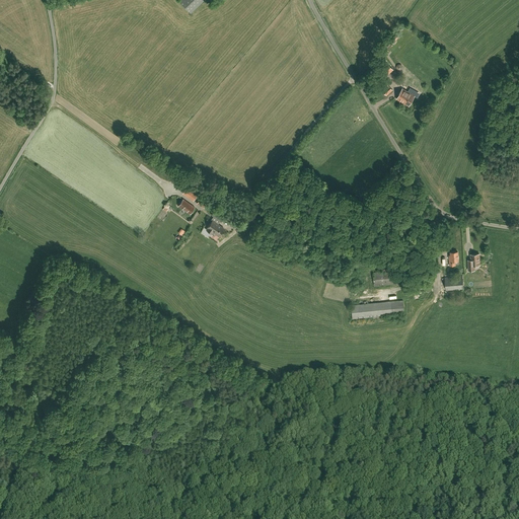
[(191,12),(203,1),(203,0),(179,0),(179,1),(191,12)]
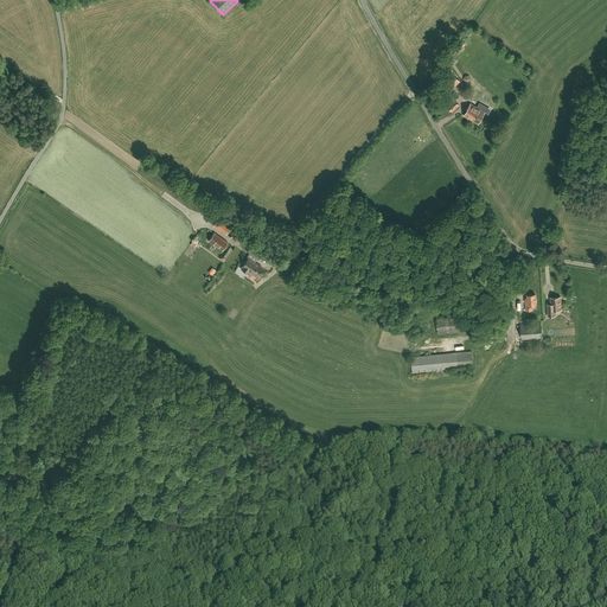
[(447,69),(455,59),(449,55),(441,64),(447,69)]
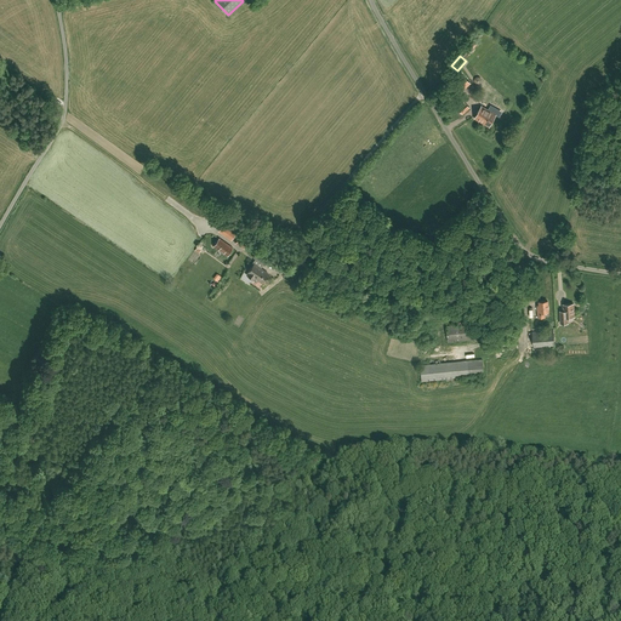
[(453,83),(460,90),(468,81),(461,74),(453,83)]
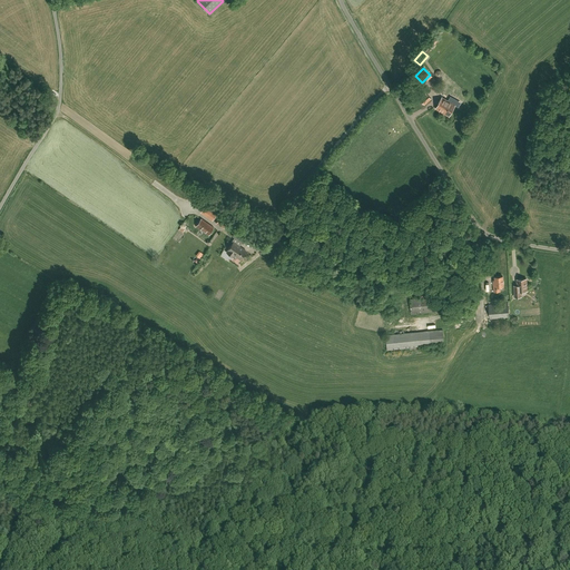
[(431,98),(426,94),(424,90),(418,97),(424,105),(431,98)]
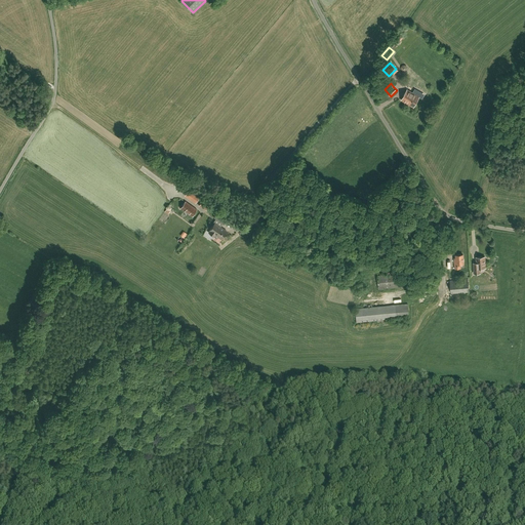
[(401,99),(413,107),(419,96),(407,89),(401,99)]
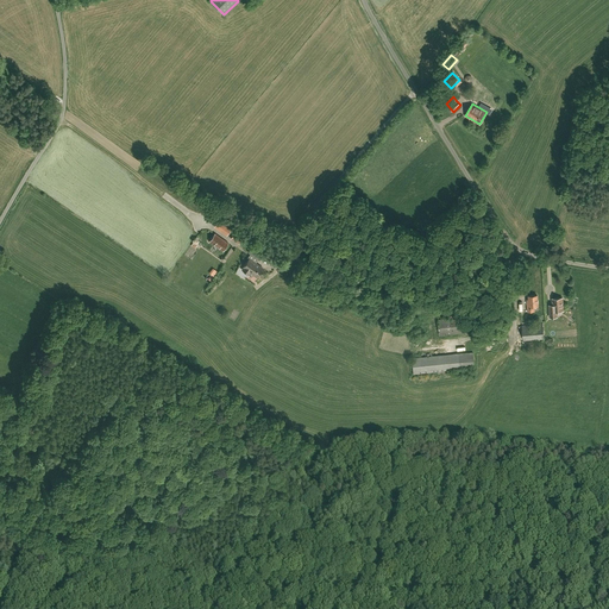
[(224,224),(219,230),(227,236),(231,228),(224,224)]
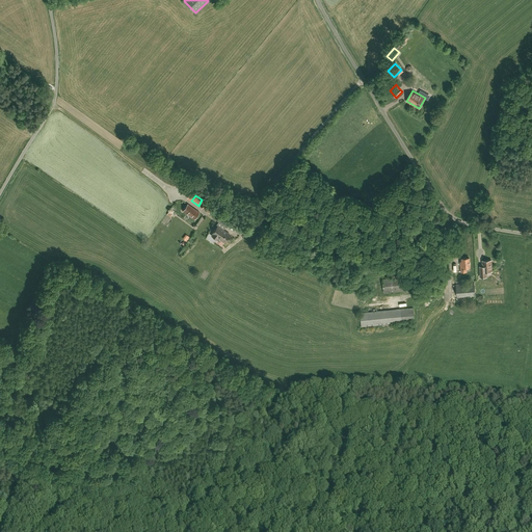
[(202,208),(209,212),(213,207),(206,202),(202,208)]
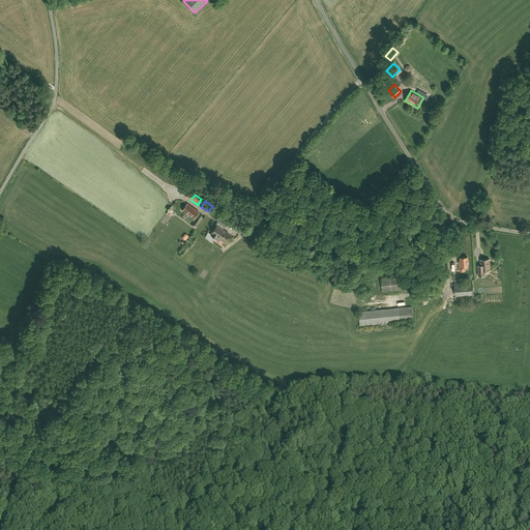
[(187,203),(182,209),(194,218),(199,211),(187,203)]
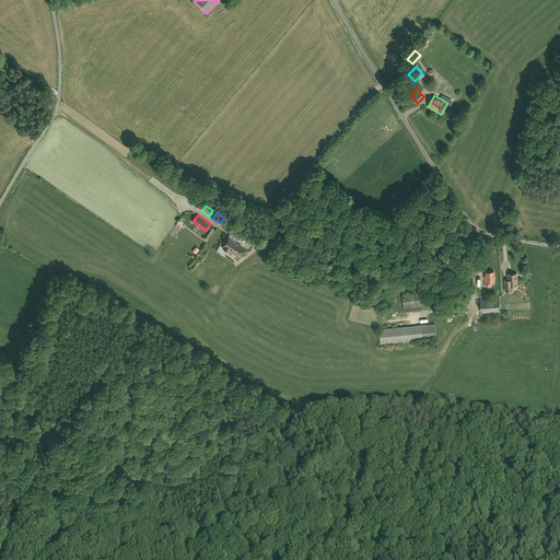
[(233,226),(229,232),(237,238),(238,238),(243,233),(233,226)]
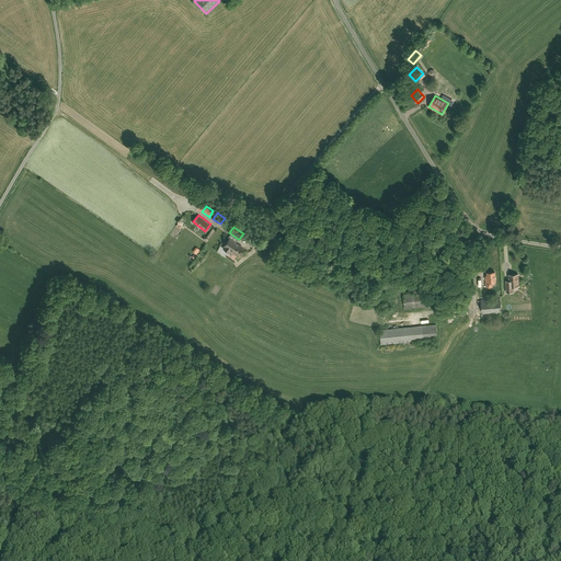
[(230,238),(228,239),(224,245),(225,247),(224,248),(229,252),(230,250),(237,254),(242,247),(236,242),(230,238)]
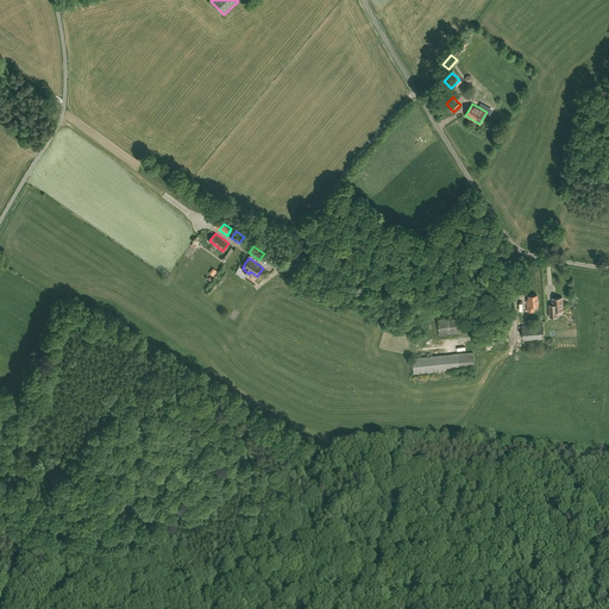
[(391,288),(388,287),(387,294),(389,295),(389,297),(403,302),(406,292),(391,288)]
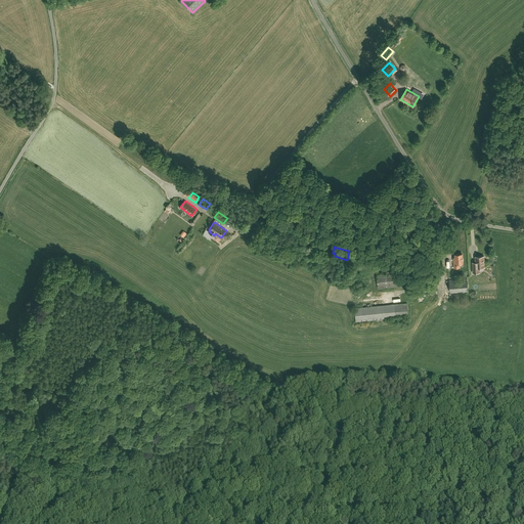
[(455,258),(453,258),(454,267),(460,267),(460,263),(463,263),(463,254),(455,254),(455,258)]
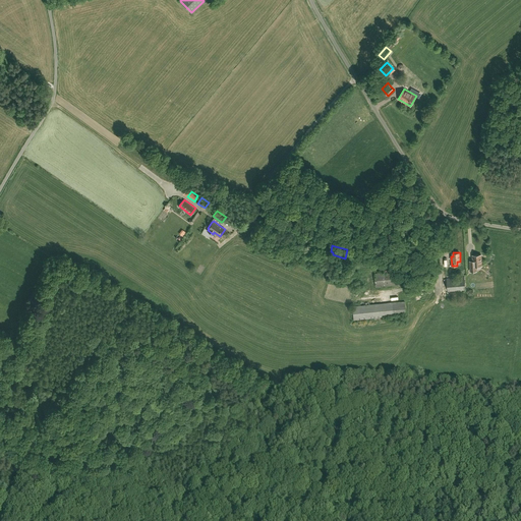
[(473,261),(470,262),(470,272),(476,271),(476,266),(481,266),(481,254),(473,255),(473,261)]
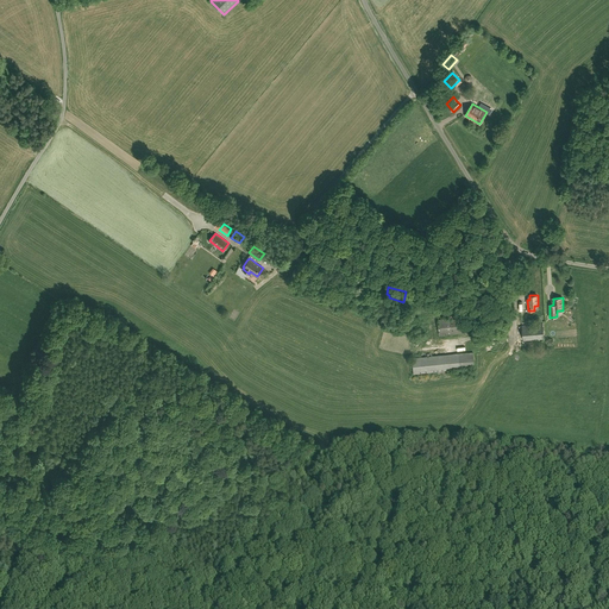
[(440,334),(471,331),(470,316),(438,319),(440,334)]
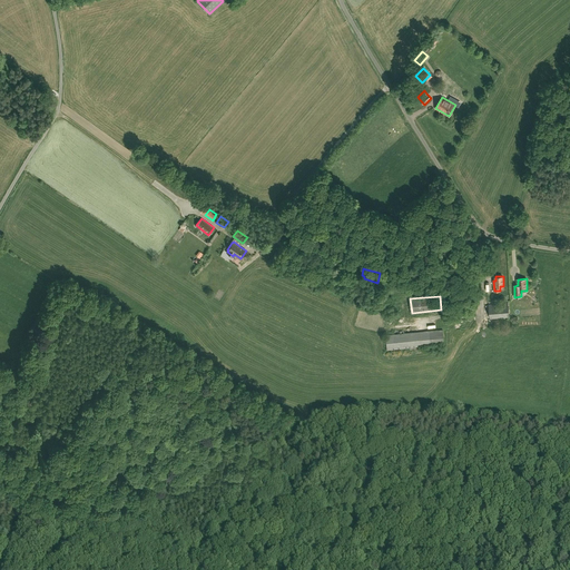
[(508,303),(489,304),(490,318),(509,316),(508,303)]
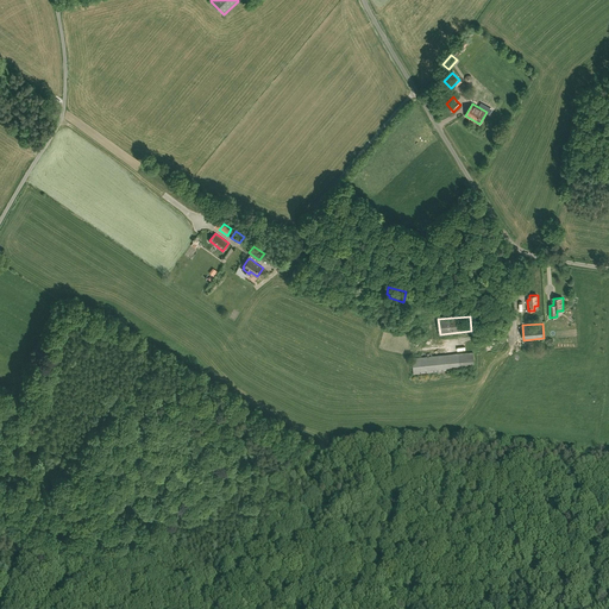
[(473,352),(413,358),(414,374),(475,368),(473,352)]
